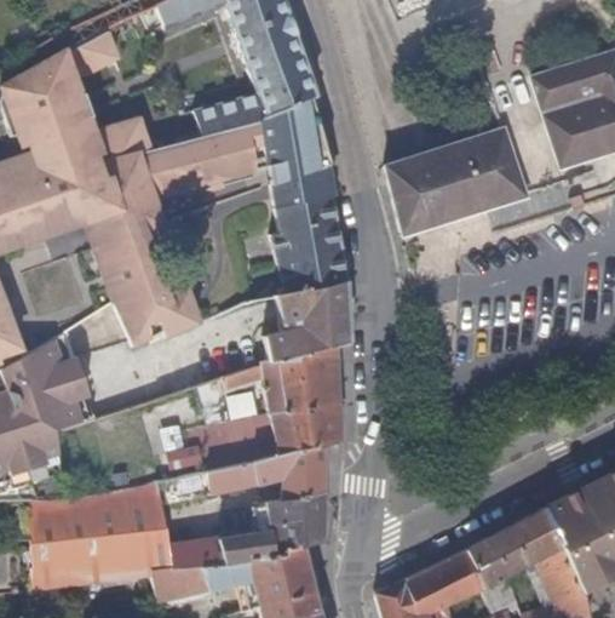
[(311,289),(349,280),(335,198),(331,166),(329,166),(322,169),(310,109),(317,108),(314,97),(319,95),(287,0),(168,0),(160,5),(168,27),(229,1),(245,50),(259,93),(196,109),(203,135),(153,149),(144,152),(133,121),(97,132),(91,135),(88,126),(93,124),(80,86),(75,89),(72,80),(78,79),(113,62),(102,33),(68,50),(13,81),(5,92),(4,95),(4,96),(3,98),(1,99),(15,136),(21,133),(26,147),(34,146),(38,156),(0,170),(0,370),(3,368),(26,356),(0,282),(0,253),(0,255),(46,238),(87,223),(91,234),(115,302),(115,303),(132,341),(136,347),(153,337),(165,331),(167,337),(200,322),(184,276),(179,276),(173,275),(170,274),(166,272),(162,269),(160,265),(159,261),(159,256),(159,251),(160,247),(162,245),(165,242),(167,239),(170,238),(157,198),(269,169),(274,201),(281,234),(272,235),(287,292),(288,292),(311,289)]
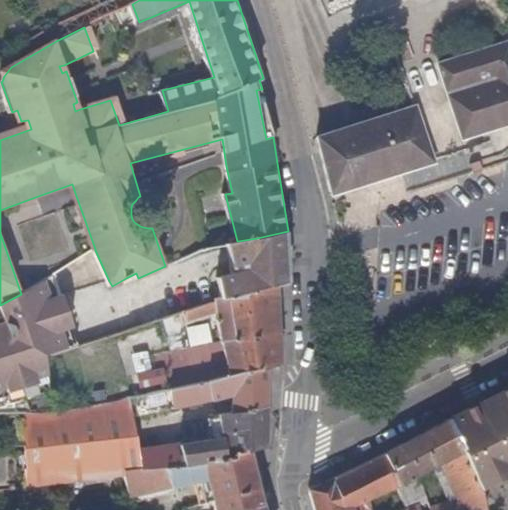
[(100,48),(91,24),(84,27),(93,51),(100,48)]
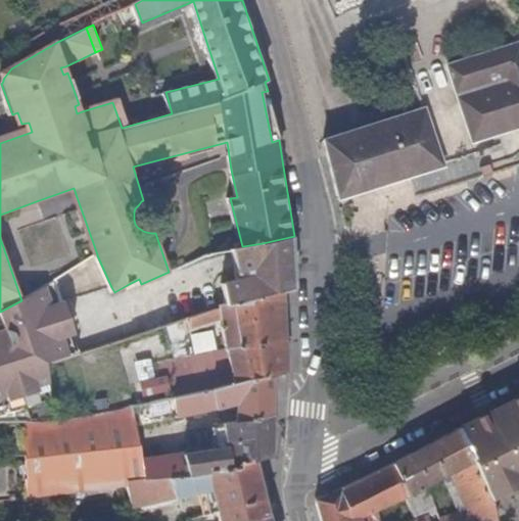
[(474,142),(518,127),(518,43),(415,76),(425,108),(327,139),(341,198),(446,166),(445,161),(477,151),(474,142)]
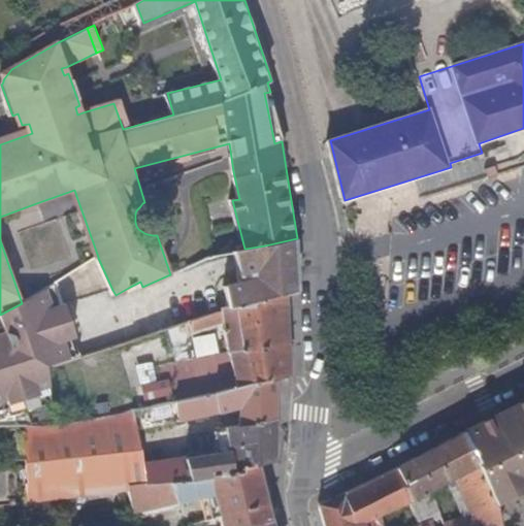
[(279,130),(270,92),(264,93),(274,143),(281,141),(279,130)]
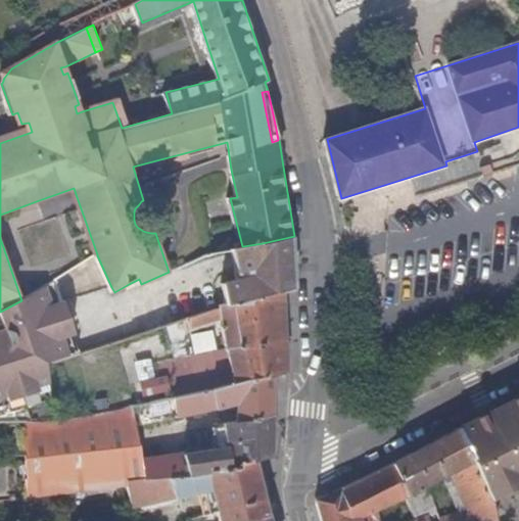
[(129,126),(121,100),(112,102),(122,128),(129,126)]
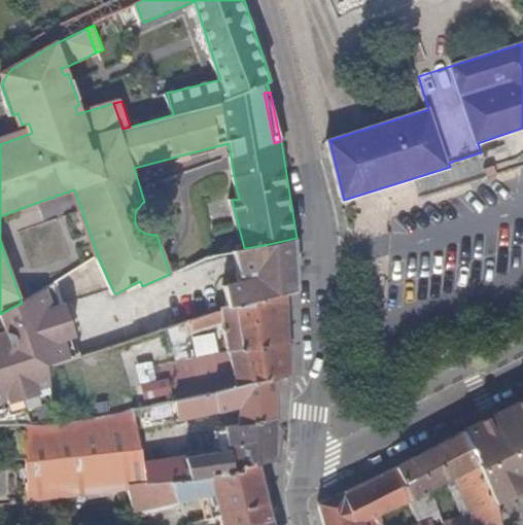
[(298,289),(297,238),(265,245),(245,248),(244,248),(235,250),(241,274),(242,281),(227,284),(231,305),(231,307),(288,291),(298,289)]
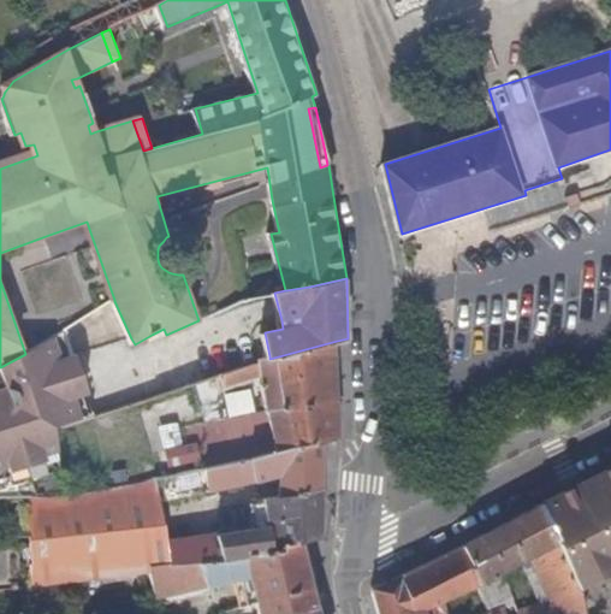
[(99,415),(78,355),(95,350),(131,338),(114,301),(114,300),(58,336),(25,354),(3,366),(10,387),(0,389),(0,468),(12,466),(13,472),(49,460),(47,454),(61,450),(58,429),(99,415)]
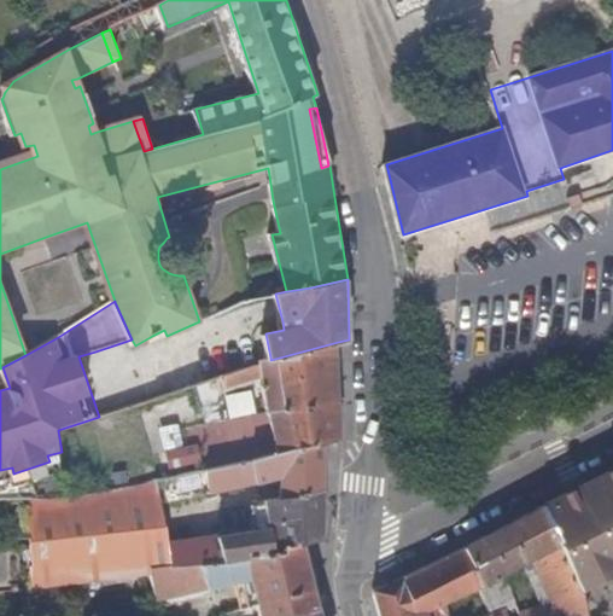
[(264,379),(269,411),(188,428),(191,445),(173,448),(179,476),(326,443),(343,441),(338,342),(270,360),(270,358),(262,360),(262,364),(220,377),(225,393),(264,379)]
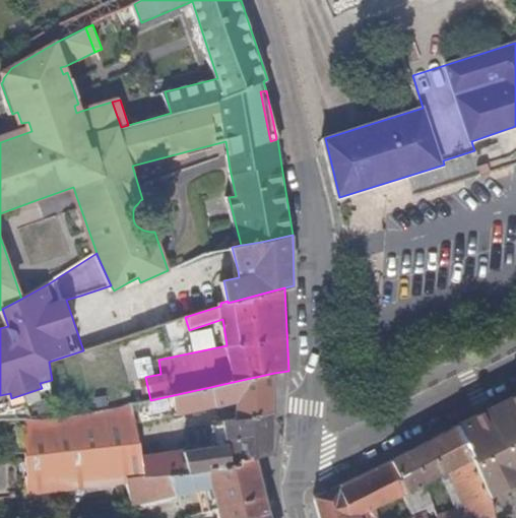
[(420,382),(444,375),(442,367),(417,374),(420,382)]
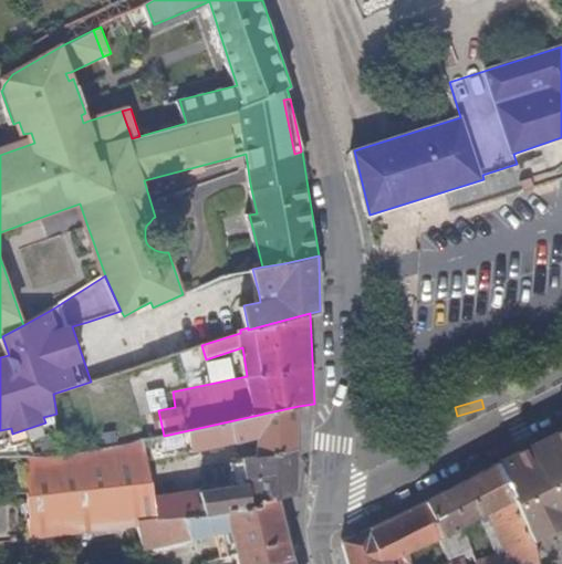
[(146,440),(149,460),(178,456),(196,451),(238,442),(260,437),(260,455),(245,457),(248,483),(201,491),(156,497),(159,521),(186,517),(207,515),(281,499),(298,494),(299,406),(164,436),(146,440)]
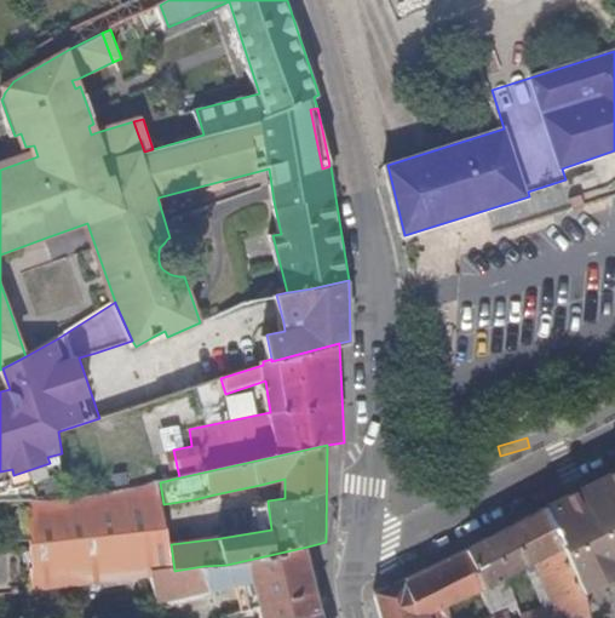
[(572,492),(546,508),(587,594),(608,584),(614,581),(614,470),(599,479),(598,478),(572,492)]
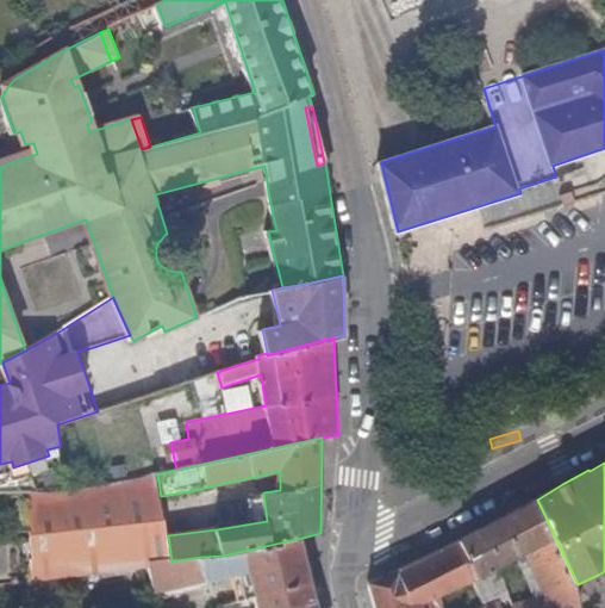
[(161,496),(157,475),(69,492),(35,490),(38,578),(153,564),(172,562),(168,535),(161,496)]
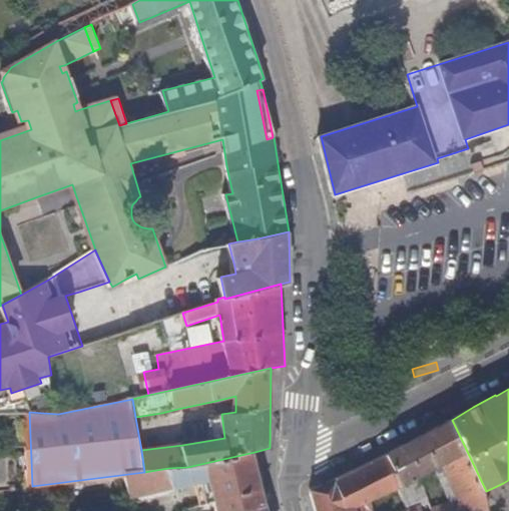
[(489,510),(486,491),(452,420),(408,443),(422,476),(437,468),(452,500),(453,501),(433,507),(425,510),(489,510)]
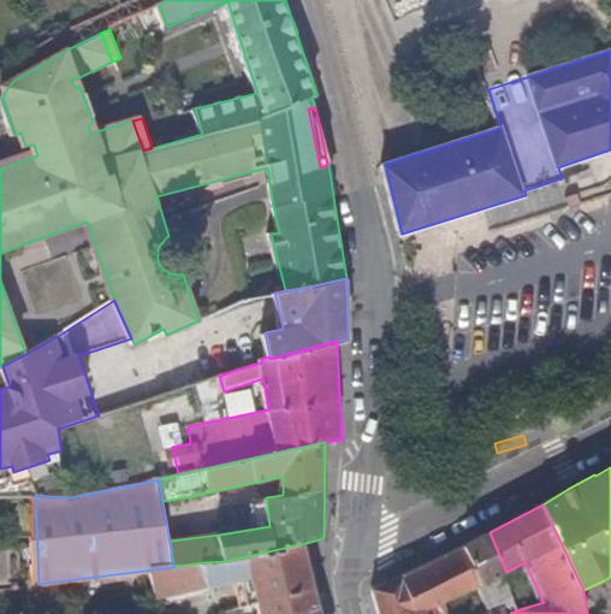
[(506,572),(490,532),(466,544),(481,584),(490,606),(516,595),(506,572)]
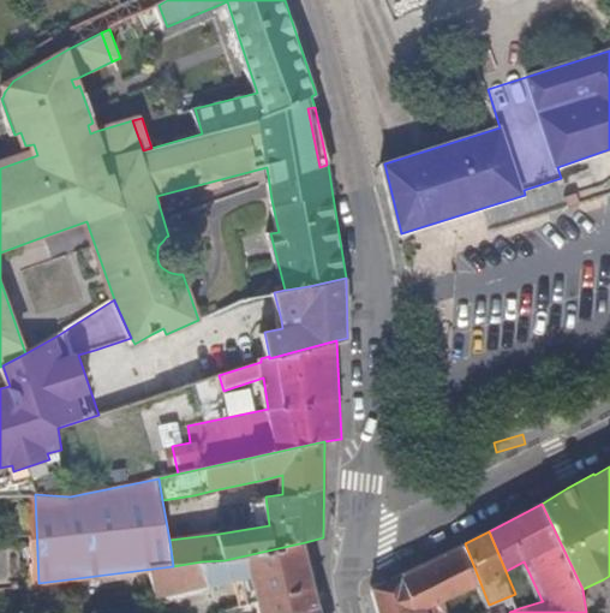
[(258,600),(315,587),(305,542),(225,560),(202,561),(173,566),(154,569),(160,596),(240,578),(245,602),(258,600)]
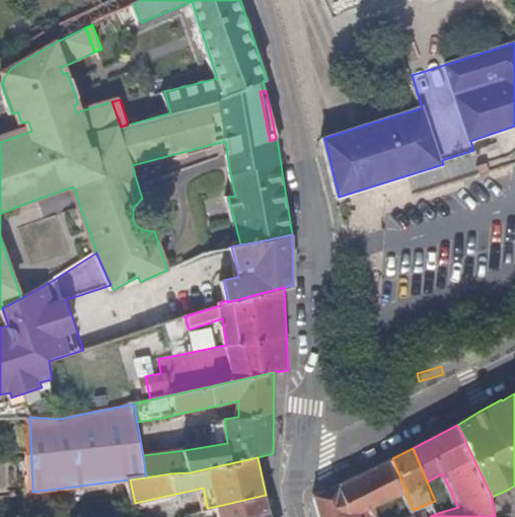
[(379,516),(378,505),(406,492),(392,458),(316,496),(322,516),(379,516)]
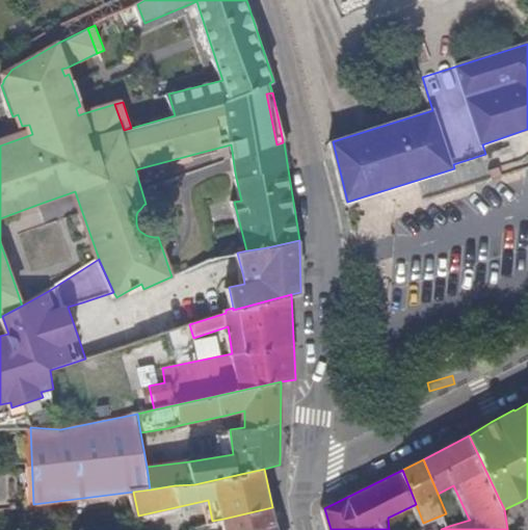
[(256,529),(276,525),(272,507),(223,519),(226,529),(256,529)]
